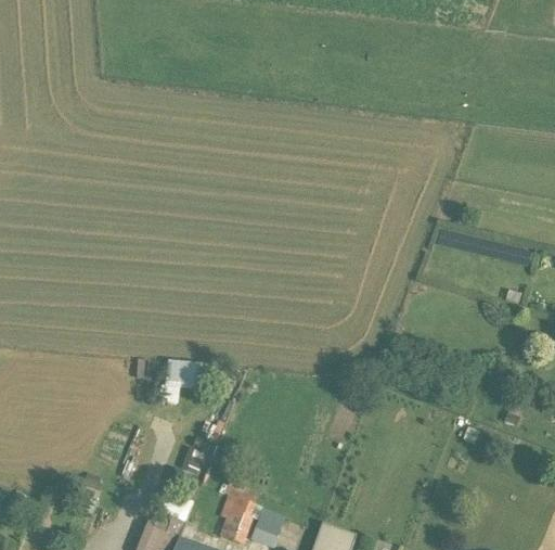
[(518,303),(521,293),(508,289),(505,298),(518,303)]
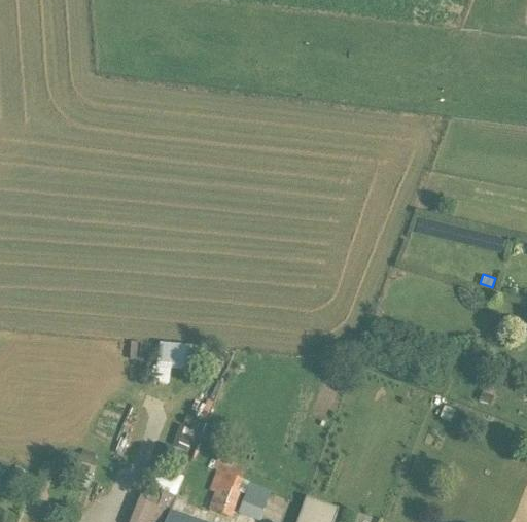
[(157,361),(172,362),(177,363),(179,343),(160,341),(157,359),(157,361)]
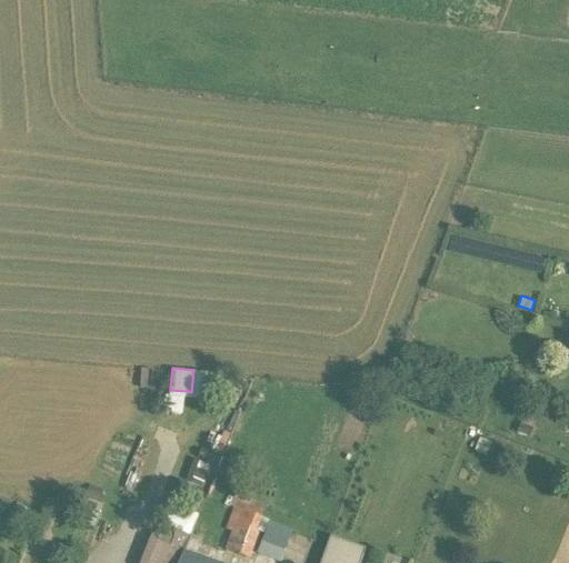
[(532,425),(530,424),(532,418),(523,414),(521,422),(518,432),(529,436),(532,425)]
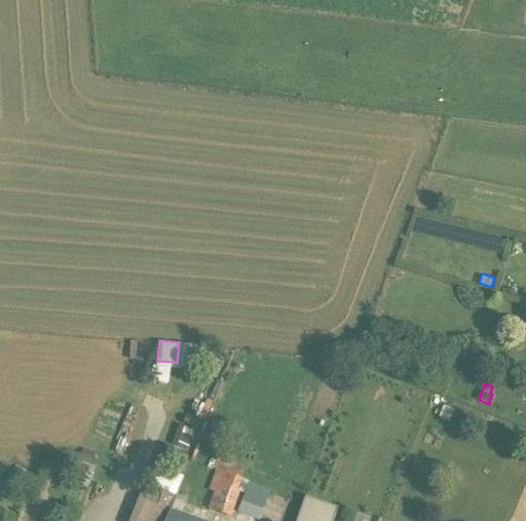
[(454,407),(443,403),(439,414),(450,418),(454,407)]
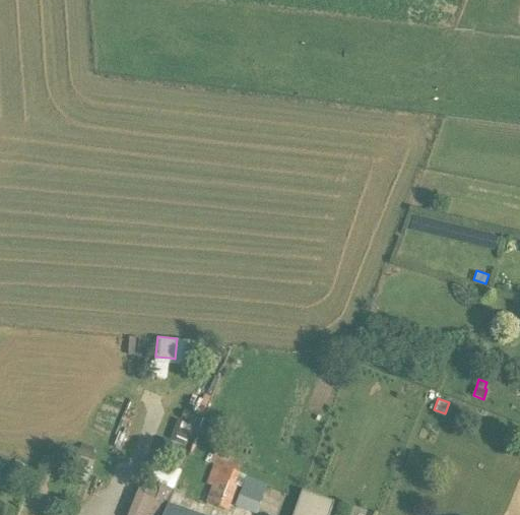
[(163,438),(158,450),(181,458),(185,445),(163,438)]
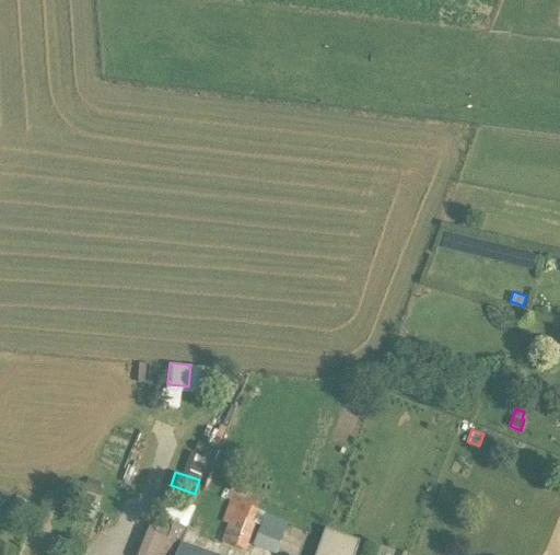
[(246,550),(248,543),(276,554),(284,532),(257,522),(253,520),(258,509),(255,507),(237,500),(228,523),(221,540),(246,550)]
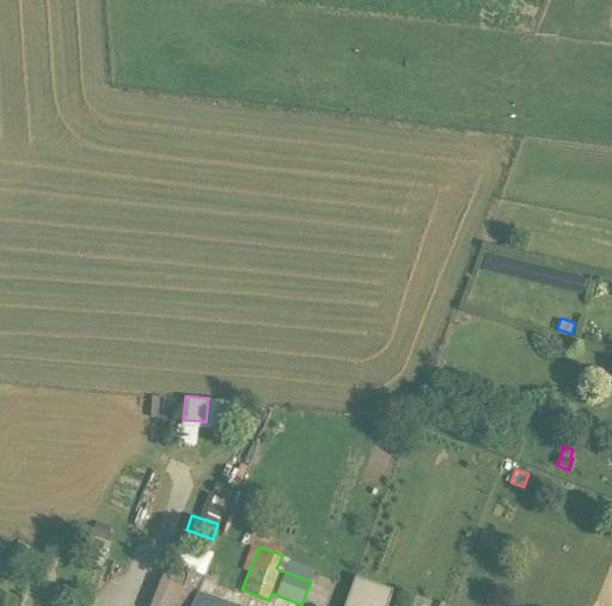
[(386,605),(393,588),(356,575),(344,605),(386,605)]
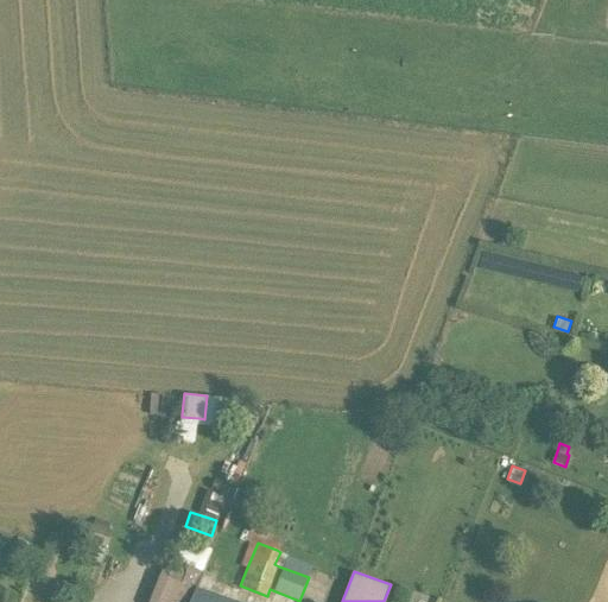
[(236,601),(195,588),(189,601),(236,601)]
